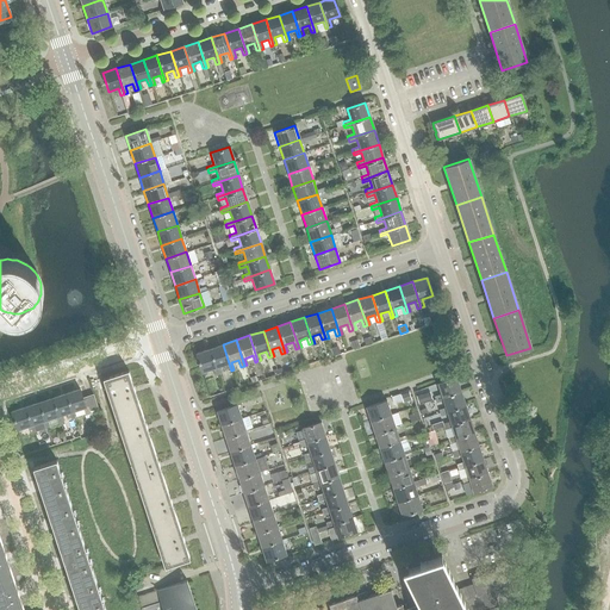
[(350,342),(353,349),(360,347),(358,340),(350,342)]
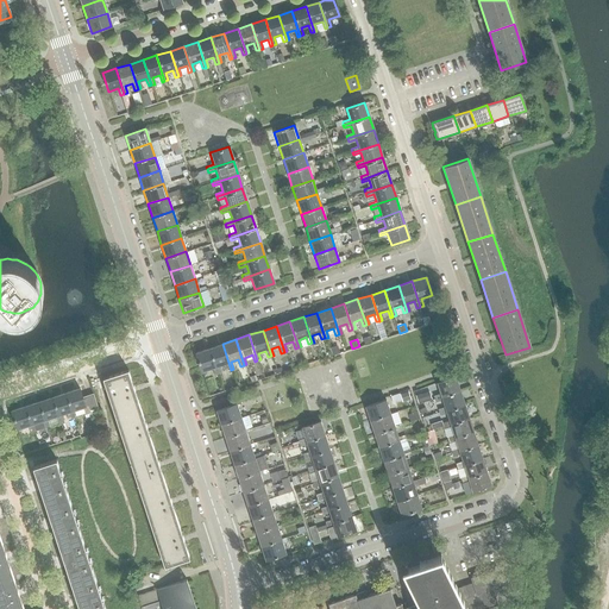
[(227,371),(231,370),(223,344),(208,349),(217,375),(220,374),(218,366),(225,364),(227,371)]
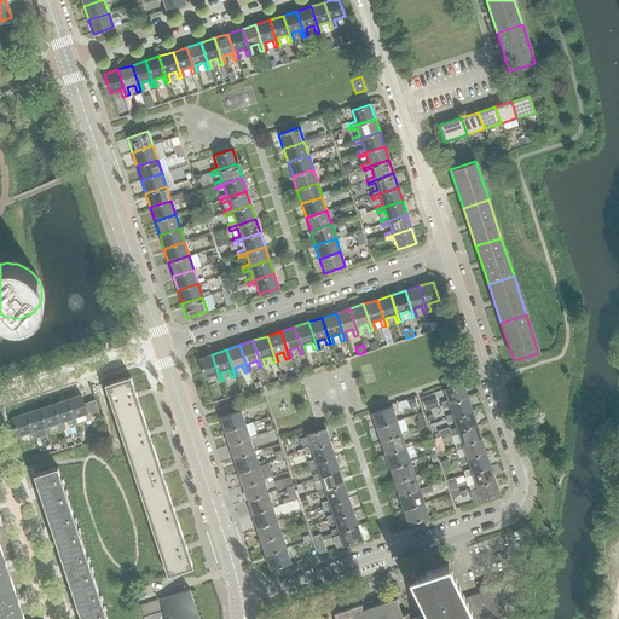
[(335,353),(337,362),(346,359),(343,352),(335,353)]
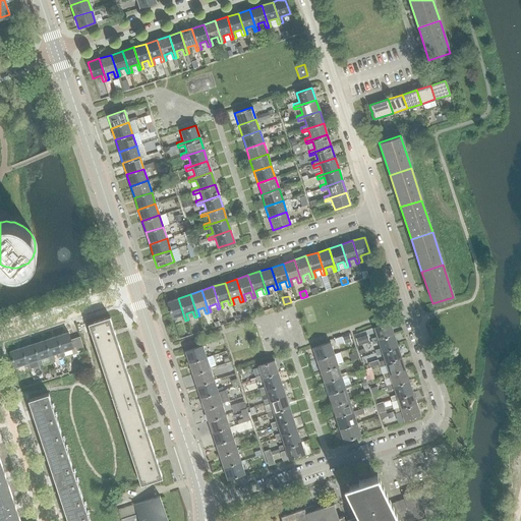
[(183,321),(185,321),(178,298),(166,302),(172,319),(181,315),(183,321)]
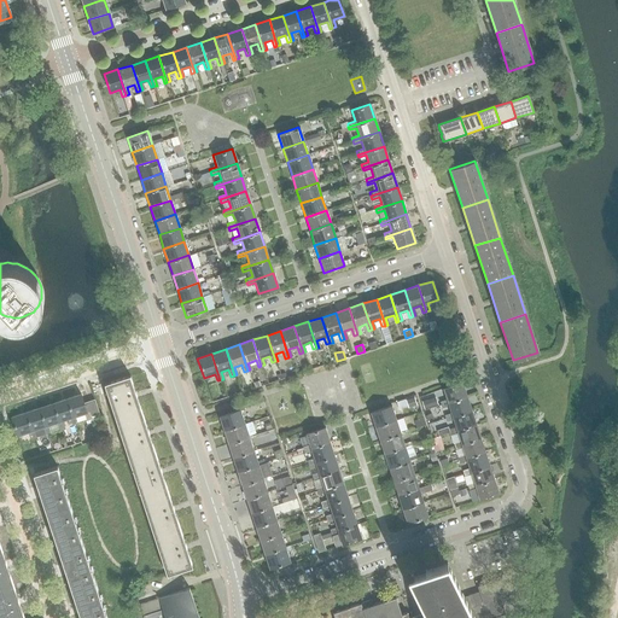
[(116,421),(141,413),(129,375),(104,384),(116,421)]
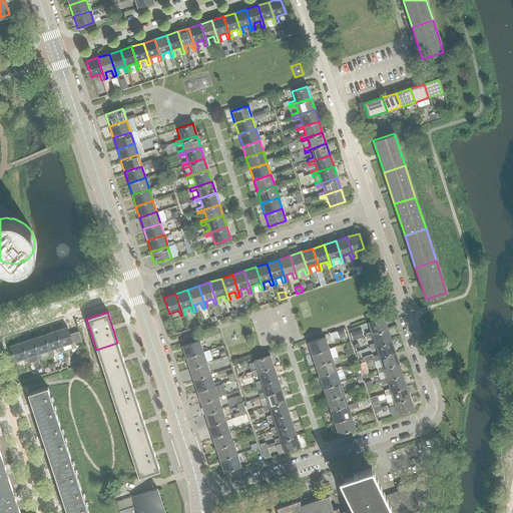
[(365,334),(366,337),(387,330),(383,318),(368,323),(371,332),(365,334)]
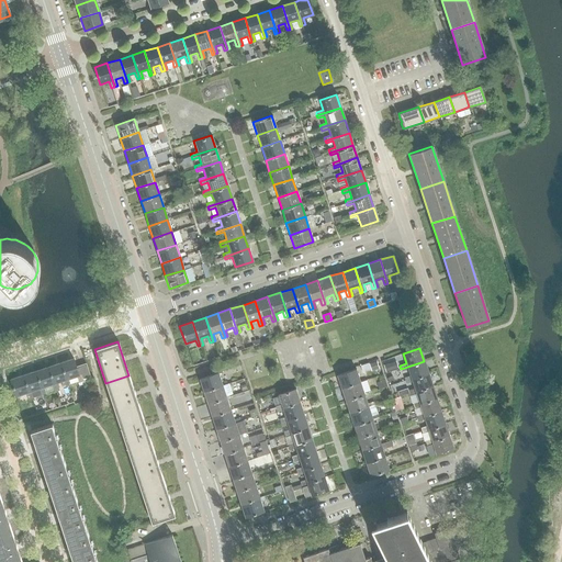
[(72,358),(59,362),(65,380),(68,379),(75,377),(78,385),(88,382),(87,377),(91,375),(87,362),(75,367),(72,358)]
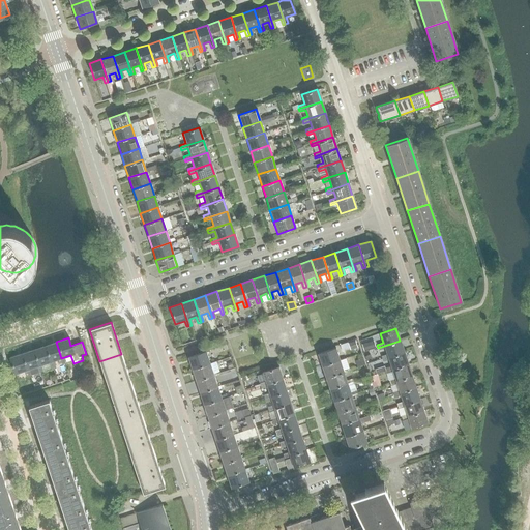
[(380,356),(381,359),(404,352),(400,341),(378,348),(379,350),(384,348),(386,354),(380,356)]
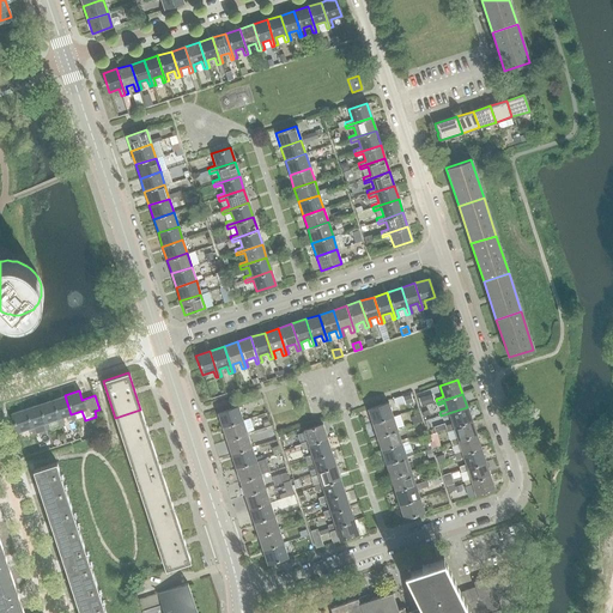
[(77,419),(74,413),(71,414),(65,395),(52,399),(58,418),(61,417),(68,414),(71,422),(77,419)]
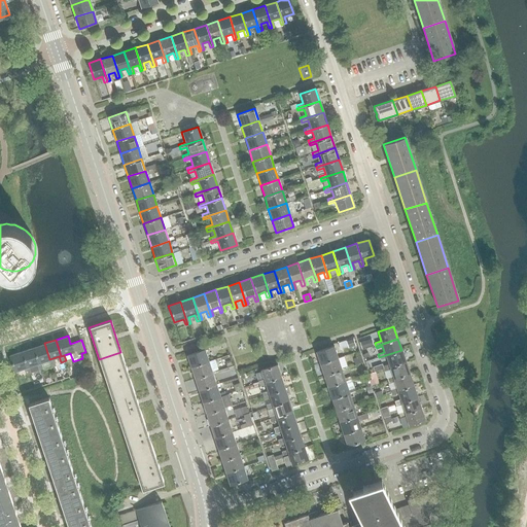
[(365,341),(359,343),(361,349),(367,347),(365,341)]
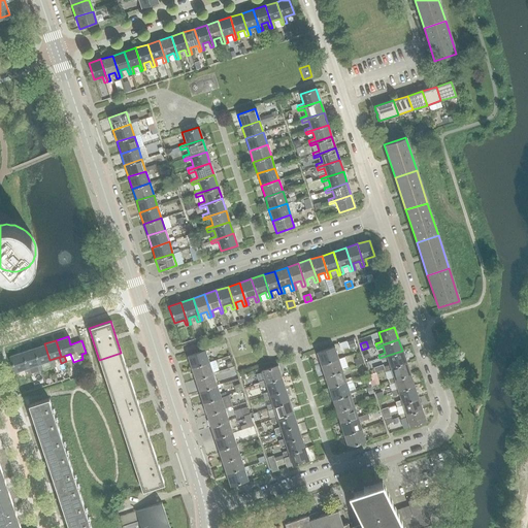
[(50,360),(44,343),(32,348),(37,364),(40,363),(47,361),(48,367),(54,365),(53,359),(50,360)]
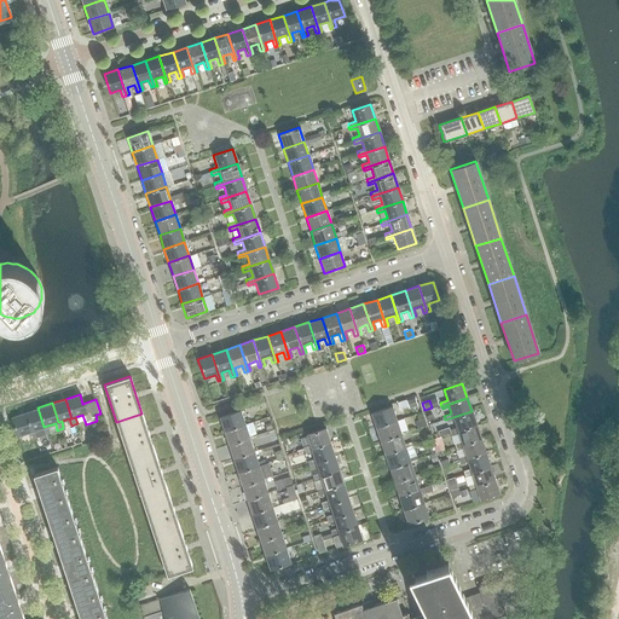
[(371,414),(375,427),(397,421),(392,406),(371,414)]
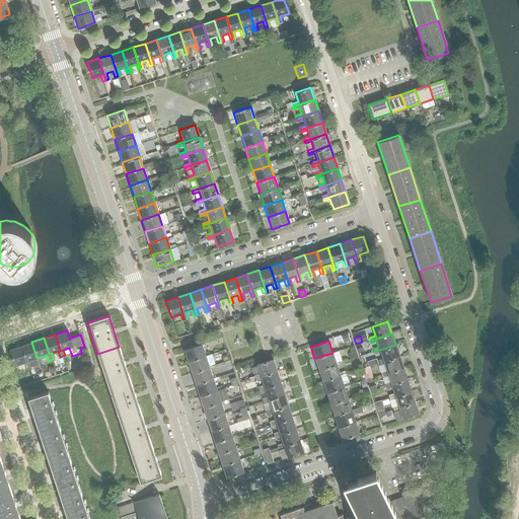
[(36,358),(31,342),(20,346),(25,362),(28,361),(34,359),(36,365),(42,363),(40,357),(36,358)]
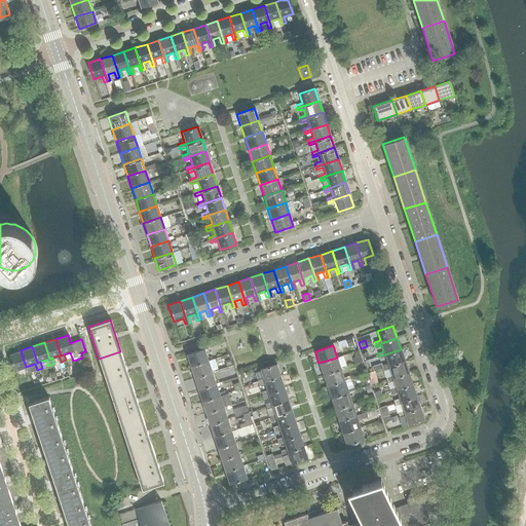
[(186,353),(190,366),(208,361),(203,348),(186,353)]
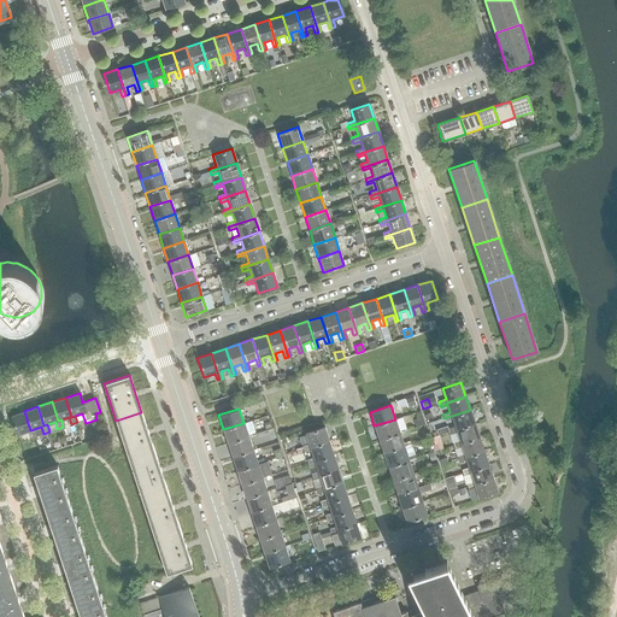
[(447,429),(448,432),(475,423),(470,410),(444,418),(445,421),(452,419),(454,427),(447,429)]
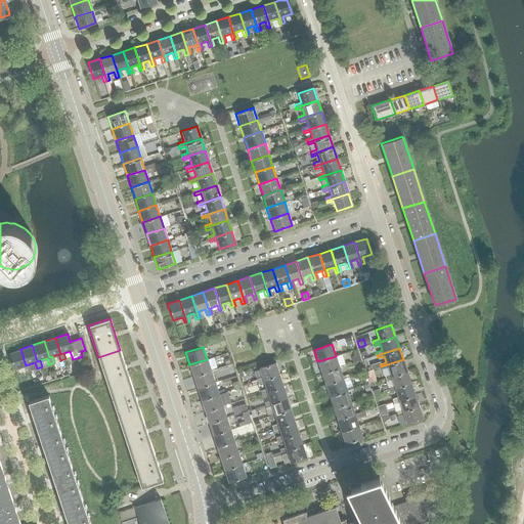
[(31,370),(29,364),(26,365),(20,349),(8,353),(13,369),(24,366),(25,372),(31,370)]
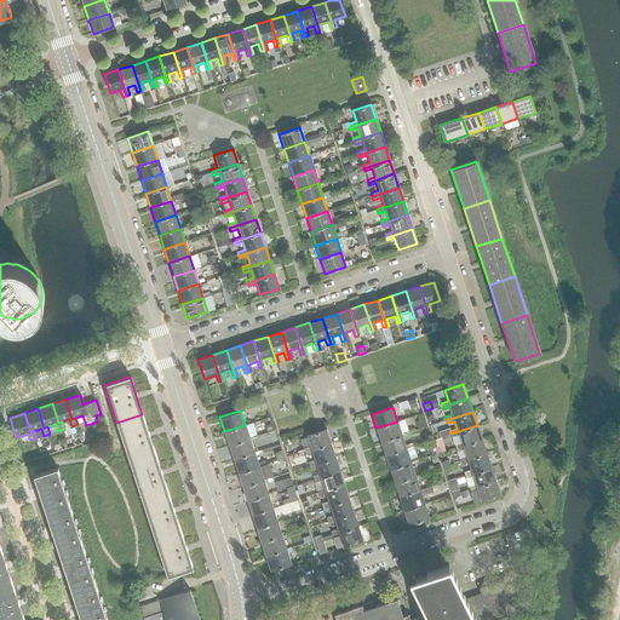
[(155,453),(142,414),(116,423),(128,461),(155,453)]
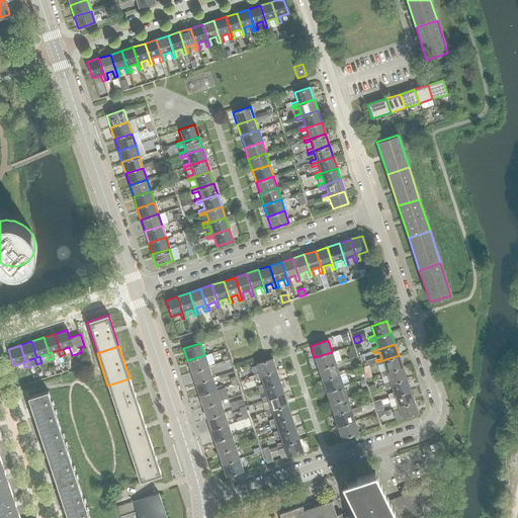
[(314,357),(318,369),(335,363),(332,352),(314,357)]
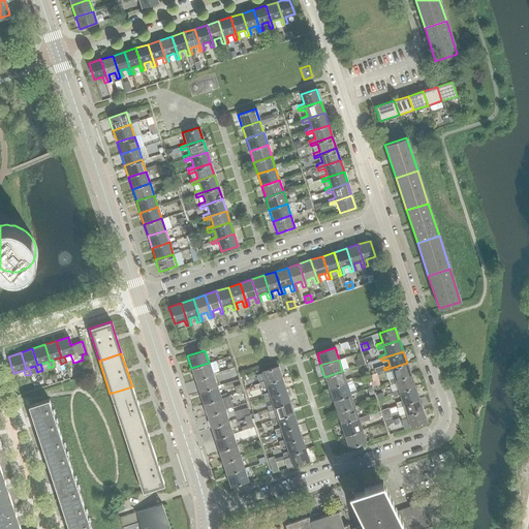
[(376,370),(383,368),(380,360),(374,362),(376,370)]
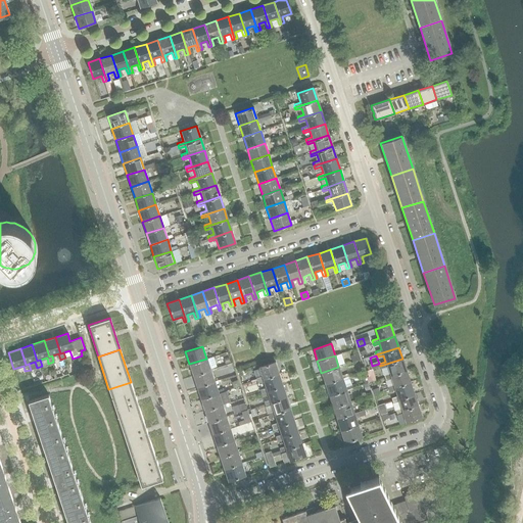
[(189,364),(193,376),(210,370),(206,359),(189,364)]
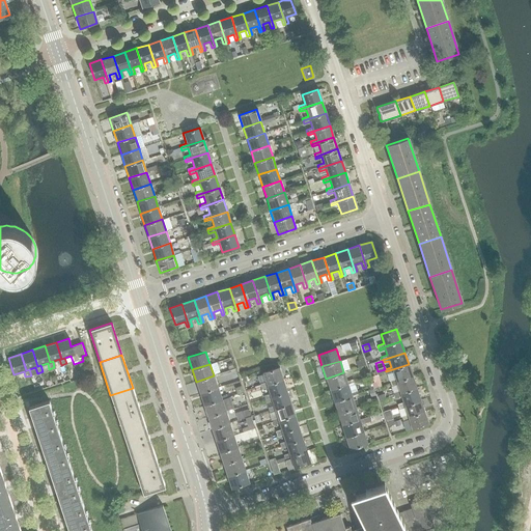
[(389,381),(390,384),(412,376),(409,364),(386,371),(387,374),(393,372),(395,379),(389,381)]
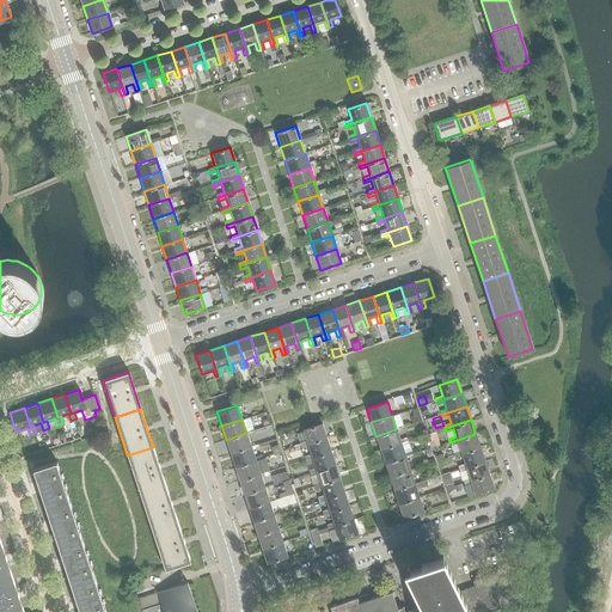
[(300,446),(325,438),(320,423),(303,429),(306,440),(299,442),(300,446)]
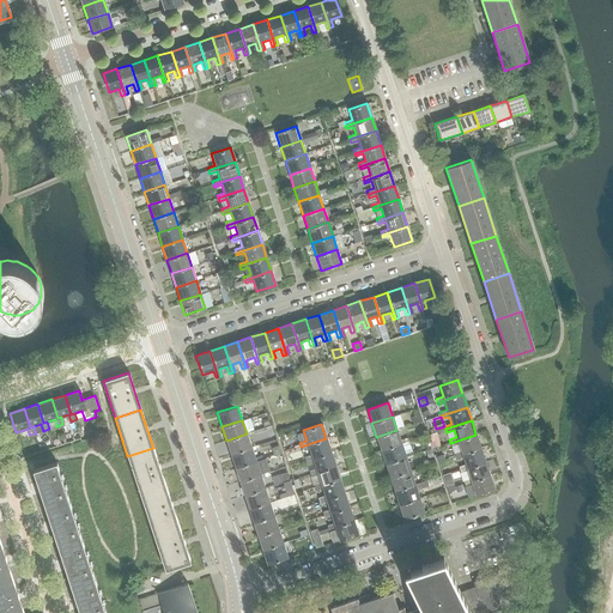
[(376,437),(381,450),(401,444),(396,430),(376,437)]
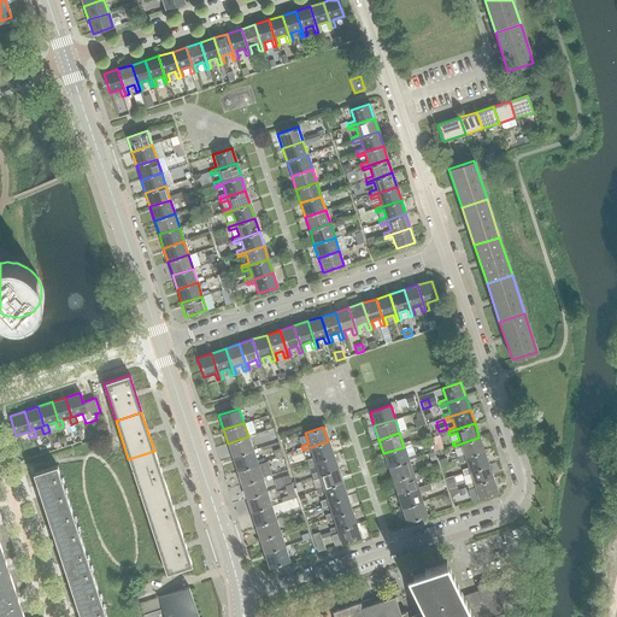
[(253,451),(248,436),(228,444),(233,457),(253,451)]
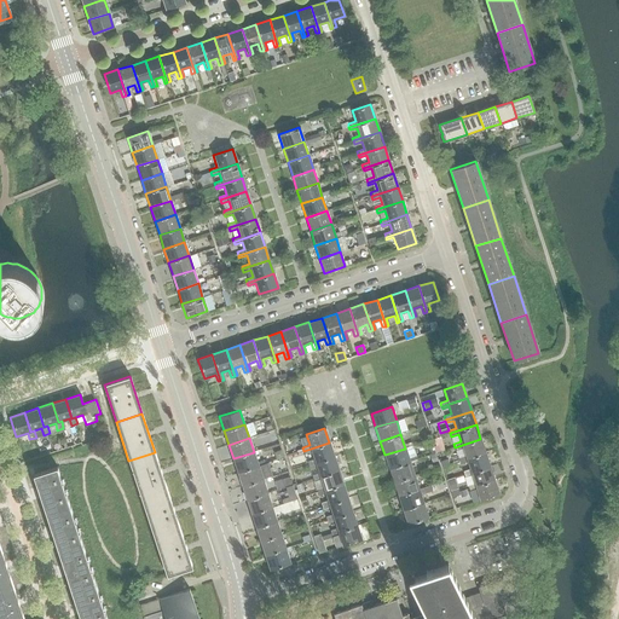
[(458,458),(458,461),(485,452),(480,439),(455,447),(456,451),(463,449),(466,456),(458,458)]
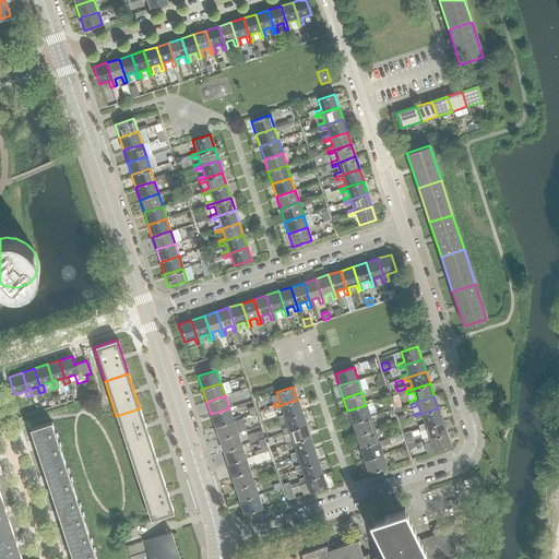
[(277,419),(301,412),(297,400),(274,407),(274,409),(282,407),(284,414),(276,416),(277,419)]
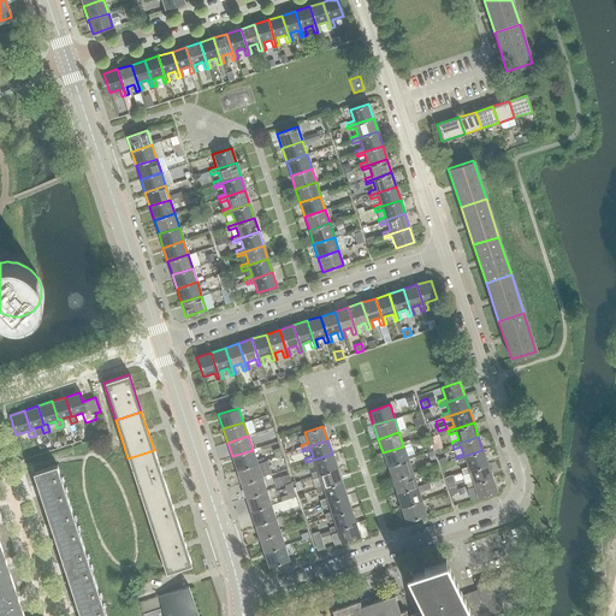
[(408,460),(403,446),(383,452),(388,467),(408,460)]
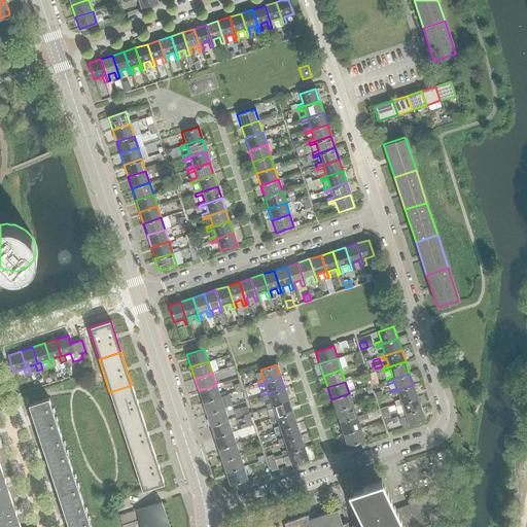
[(142,418),(132,385),(109,392),(120,425),(142,418)]
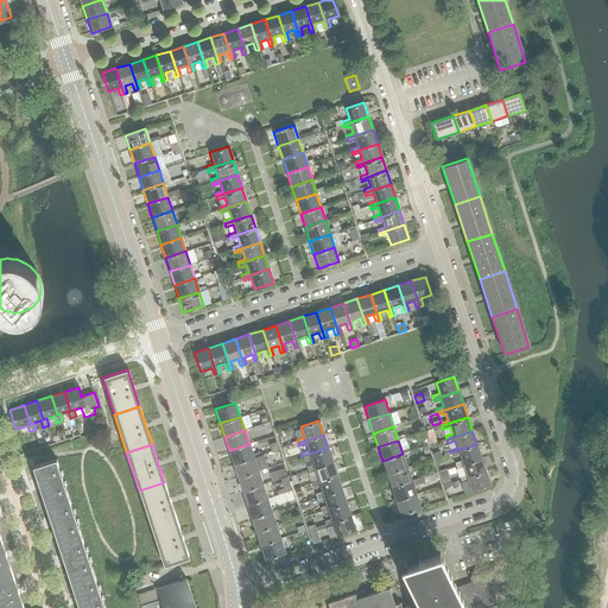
[(253,457),(249,444),(229,450),(233,464),(253,457)]
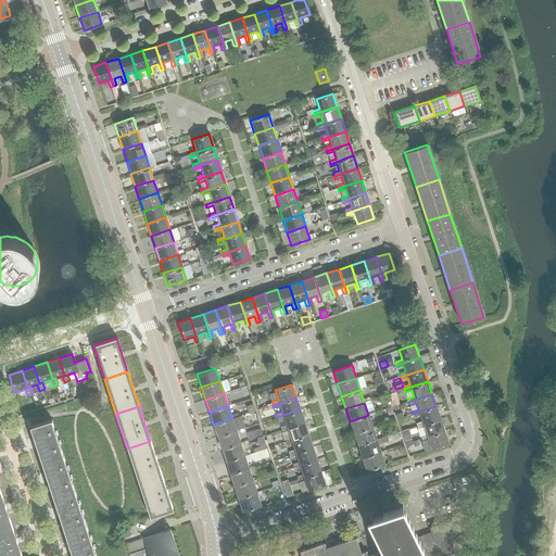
[(440,418),(436,406),(412,414),(413,417),(420,415),(422,421),(415,424),(416,427),(440,418)]
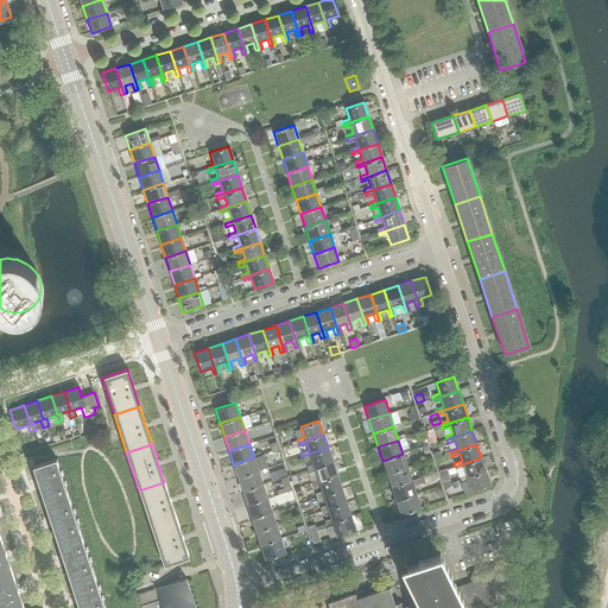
[(305,467),(306,470),(333,462),(328,448),(302,456),(303,460),(310,457),(312,464),(305,467)]
